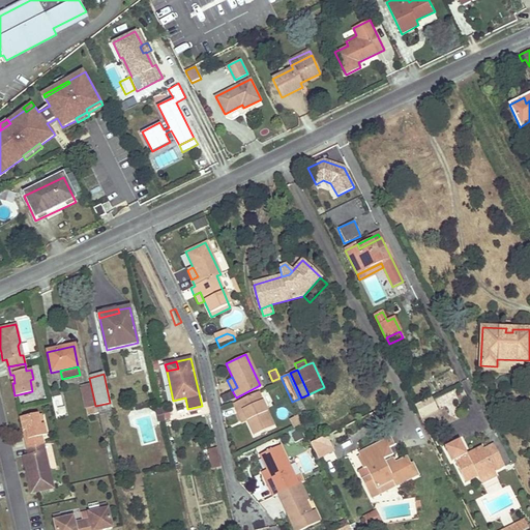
[(91,387),(82,389),(87,409),(88,415),(97,413),(95,406),(91,387)]
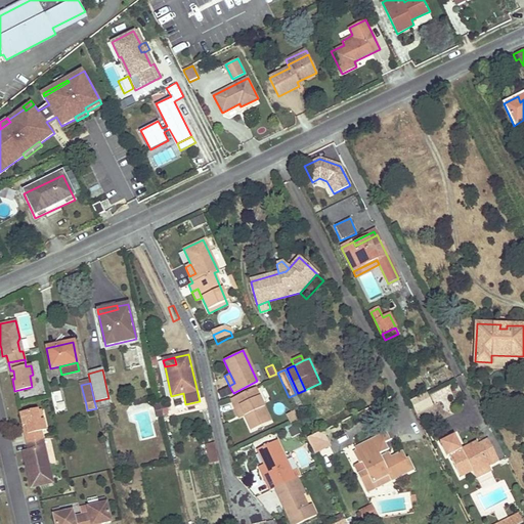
[(254,388),(229,399),(232,407),(238,405),(244,416),(250,430),(269,421),(254,388)]
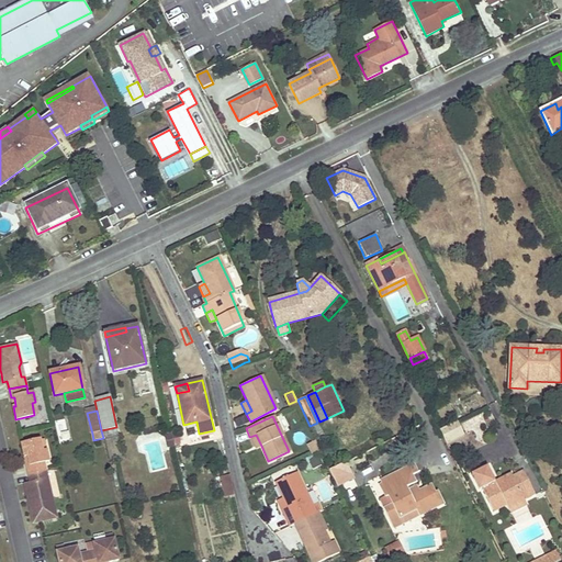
[(68,437),(64,419),(54,422),(57,440),(68,437)]
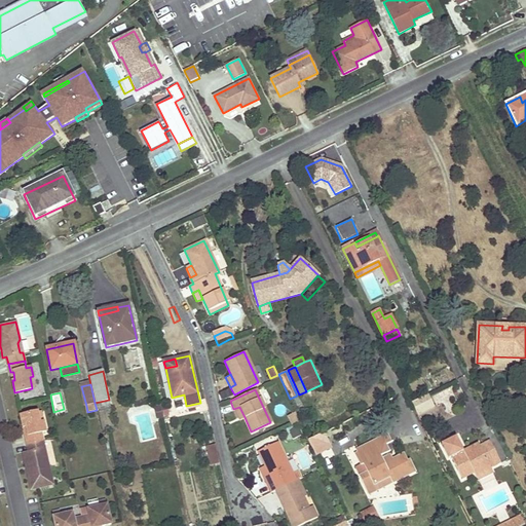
[(426,392),(412,400),(418,412),(433,404),(426,392)]
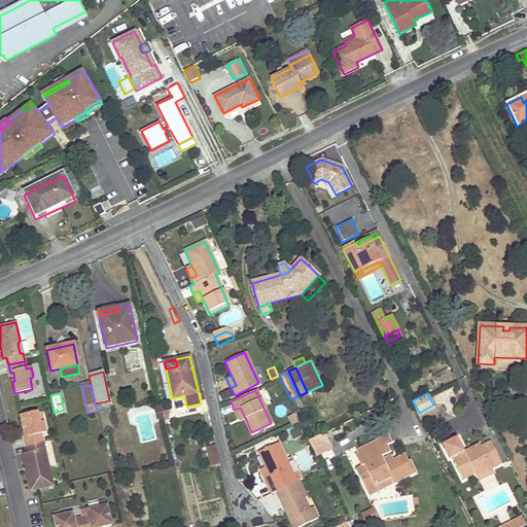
[(297,396),(290,399),(295,410),(303,407),(297,396)]
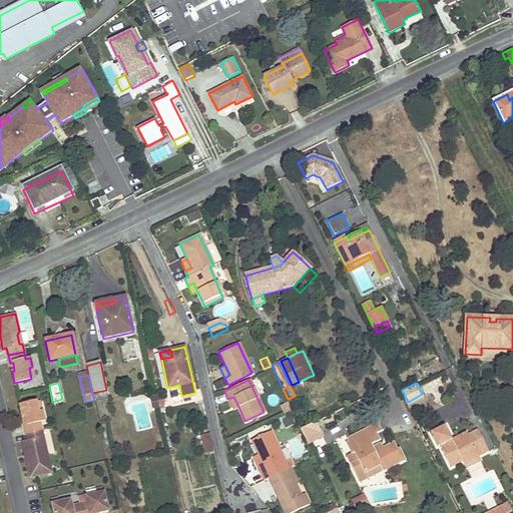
[(106,390),(92,393),(94,400),(107,397),(106,390)]
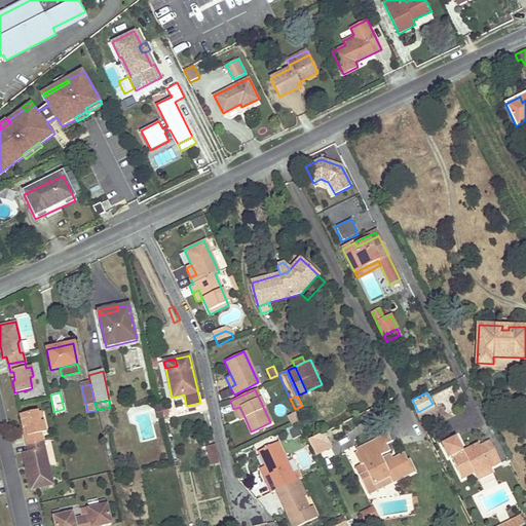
[(156,417),(162,416),(160,405),(154,406),(156,417)]
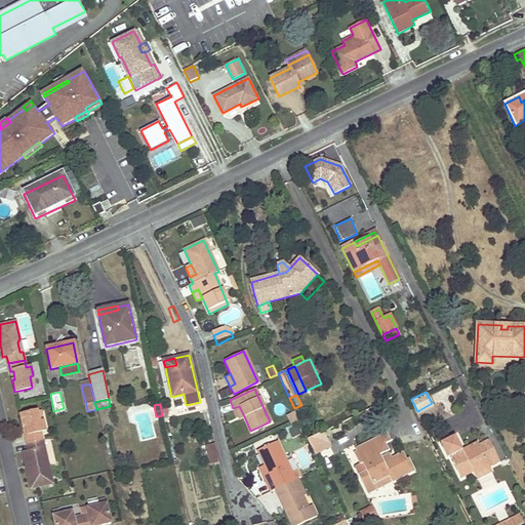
[(239,406),(233,408),(238,419),(244,416),(239,406)]
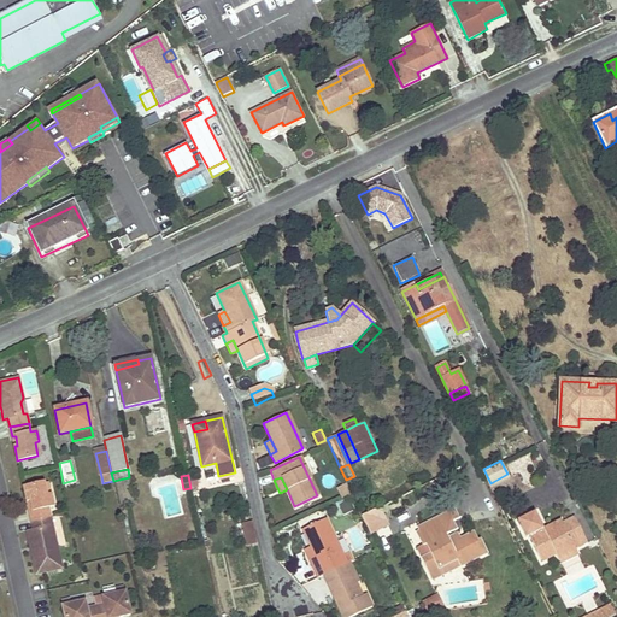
[(53,506),(51,495),(47,495),(43,483),(23,487),(27,501),(30,500),(33,510),(29,511),(29,512),(31,521),(50,516),(48,507),(53,506)]
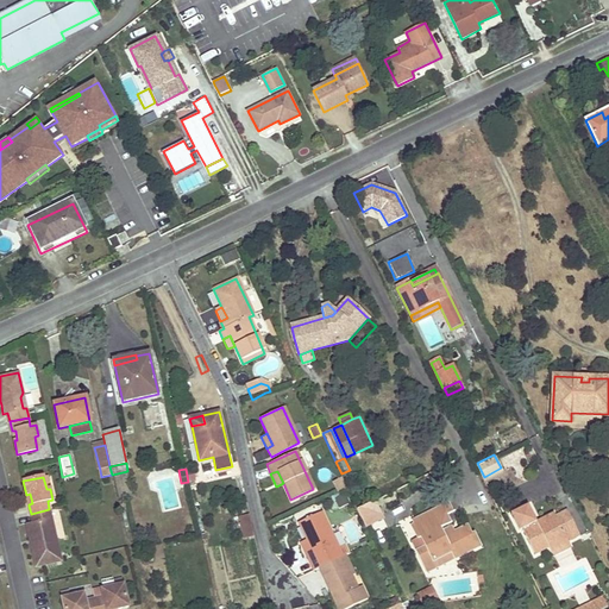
[(332,482),(337,493),(345,489),(340,478),(332,482)]
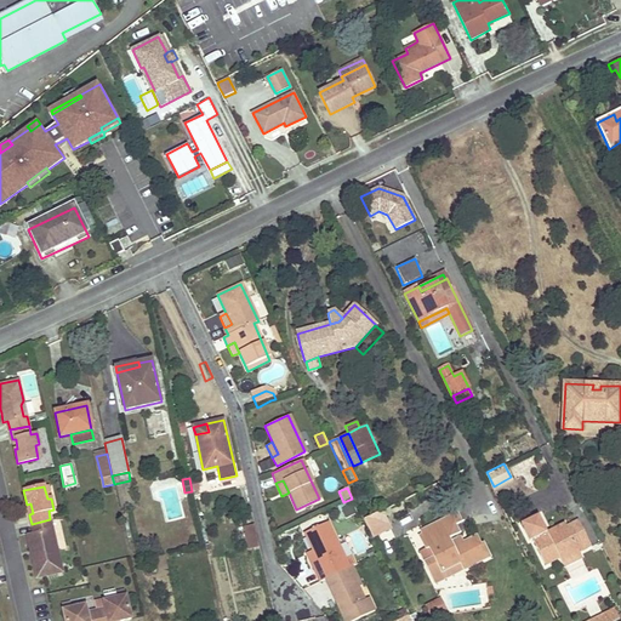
[(391,528),(382,510),(363,519),(372,537),(391,528)]
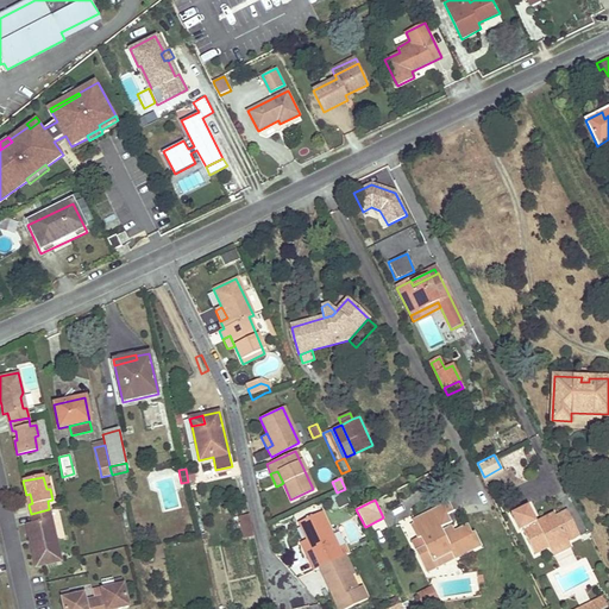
[(447,502),(413,521),(416,528),(410,532),(415,540),(421,537),(426,546),(416,552),(425,569),(435,563),(433,559),(451,550),(456,558),(479,545),(472,533),(470,534),(465,525),(453,531),(445,535),(441,529),(440,526),(447,522),(444,514),(452,510),(447,502)]
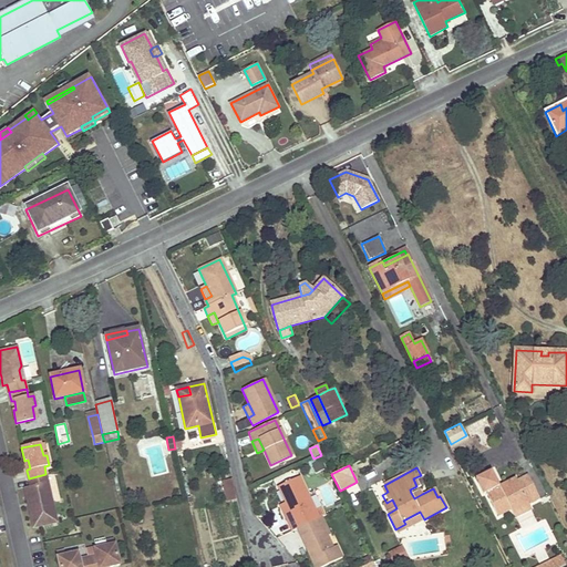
[(491,471),(475,480),(483,495),(486,494),(498,517),(511,511),(513,514),(528,506),(528,505),(539,500),(534,490),(523,495),(516,481),(515,478),(498,487),(491,471)]
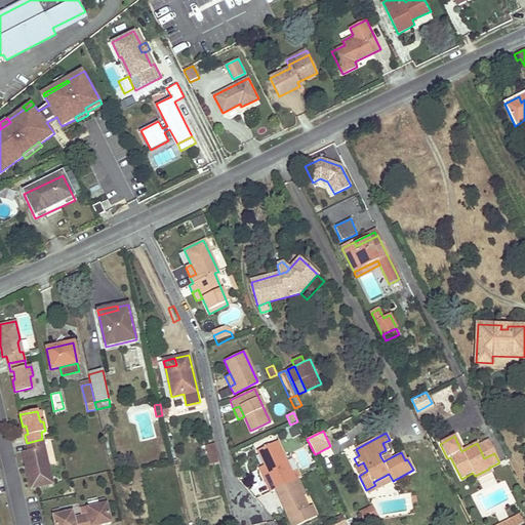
[(52,483),(46,456),(43,457),(41,448),(44,447),(42,439),(27,443),(29,451),(23,452),(26,462),(29,462),(30,468),(27,469),(31,488),(52,483)]
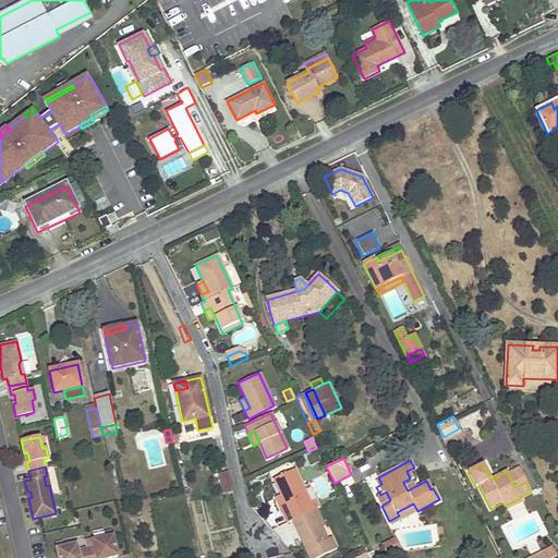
[(519,468),(508,473),(514,487),(525,482),(519,468)]
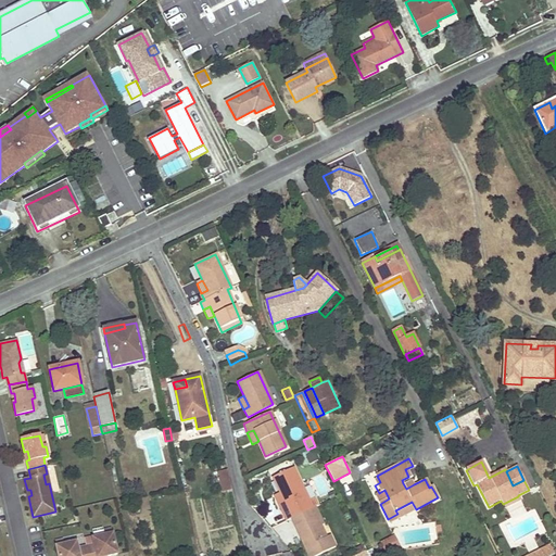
[(285,519),(290,517),(299,535),(302,534),(304,539),(301,541),(307,555),(313,555),(335,546),(328,534),(325,536),(318,523),(315,525),(307,509),(312,507),(292,467),(270,478),(278,492),(278,493),(282,503),(278,505),(285,519)]
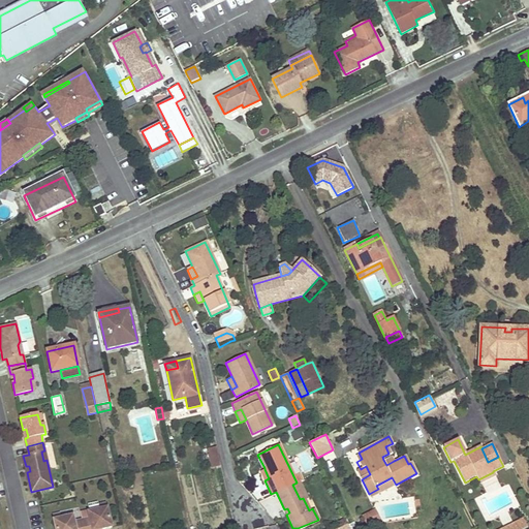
[(215,447),(207,448),(211,463),(219,462),(215,447)]
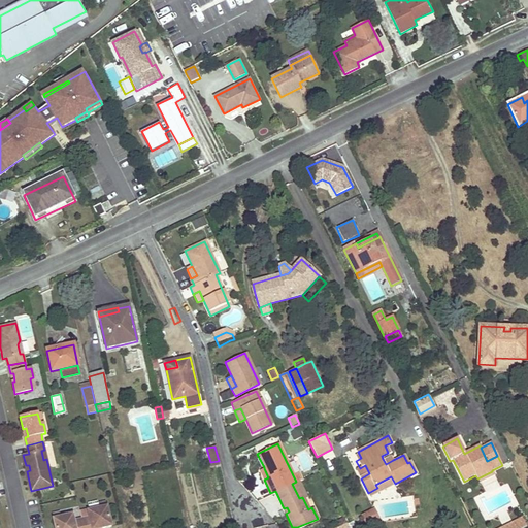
[(393,460),(390,455),(383,459),(386,464),(393,460)]
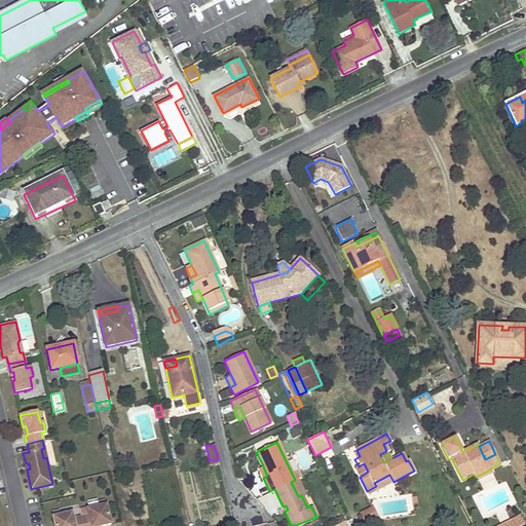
[(259,468),(263,478),(267,476),(263,466),(259,468)]
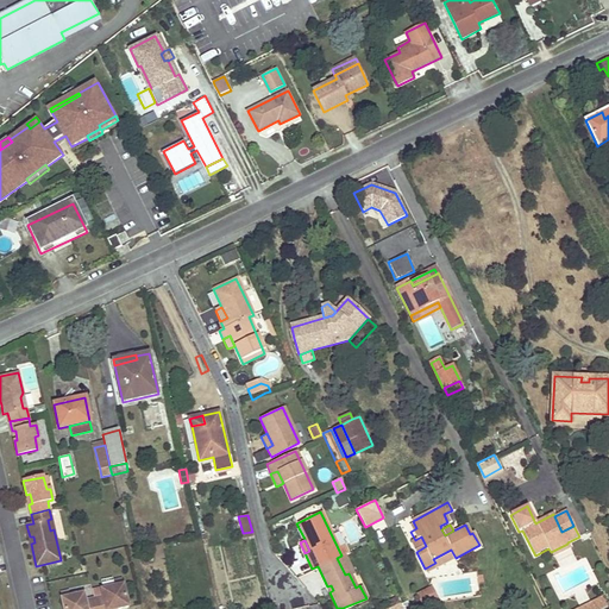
[(567,544),(551,552),(553,557),(571,548),(567,544)]
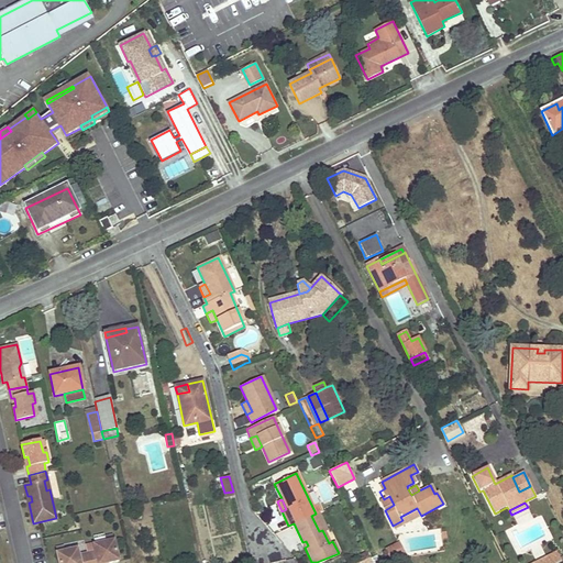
[(403,520),(393,526),(395,529),(421,516),(417,508),(400,517),(403,520)]
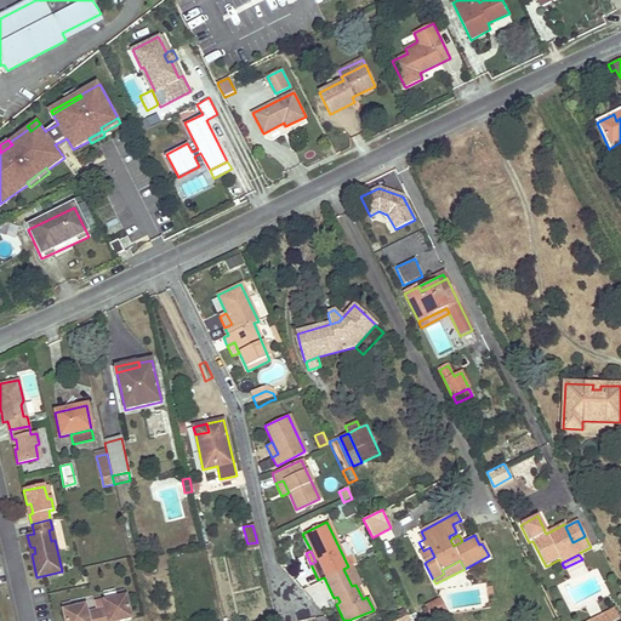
[(582,562),(565,569),(568,575),(585,568),(582,562)]
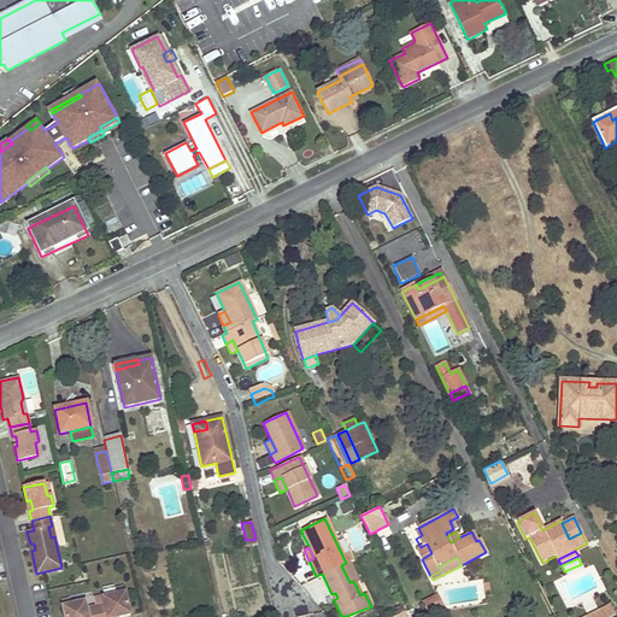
[(358,579),(350,562),(346,563),(341,565),(350,582),(353,581),(358,579)]
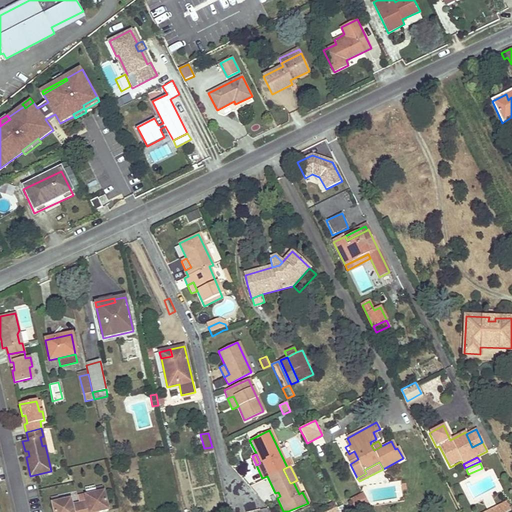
[(79,503),(81,511),(97,511),(98,511),(108,510),(104,491),(97,493),(85,495),(87,501),(79,503)]
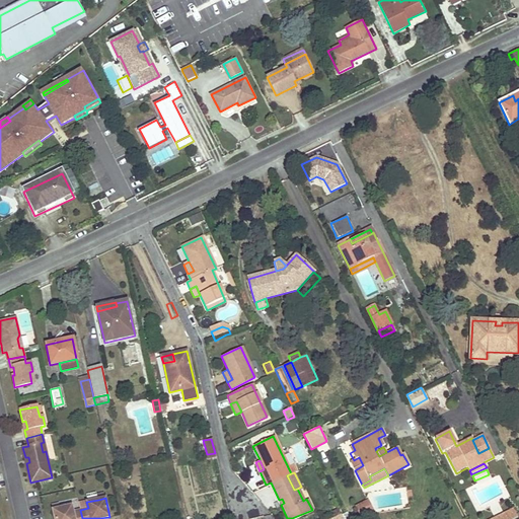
[(353,506),(359,518),(373,513),(368,500),(353,506)]
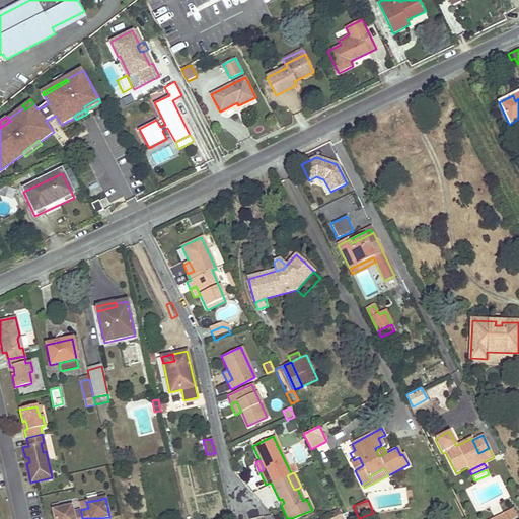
[(82,518),(80,510),(73,512),(71,506),(60,508),(53,510),(54,518),(82,518)]
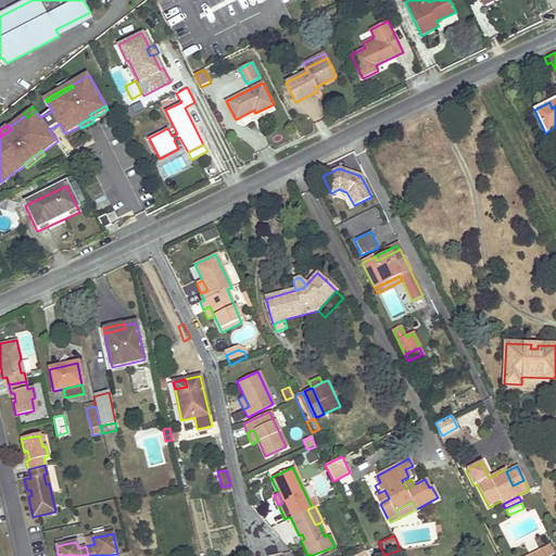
[(550,544),(525,555),(551,555),(555,555),(552,550),(550,544)]
